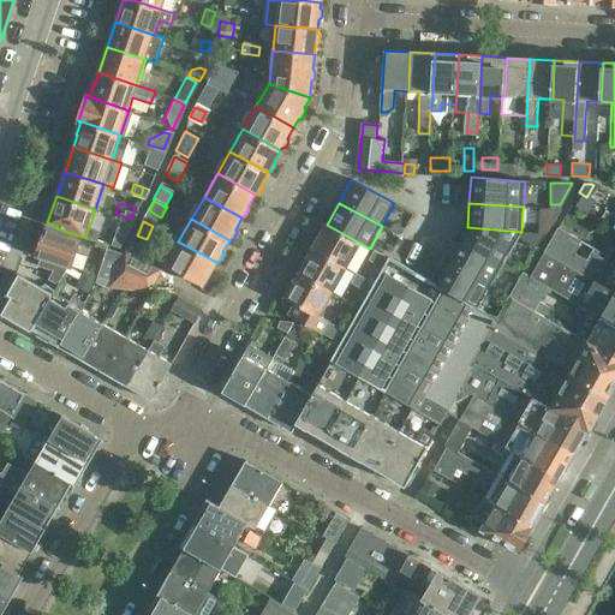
[(401,236),(405,228),(396,224),(392,225),(389,230),(401,236)]
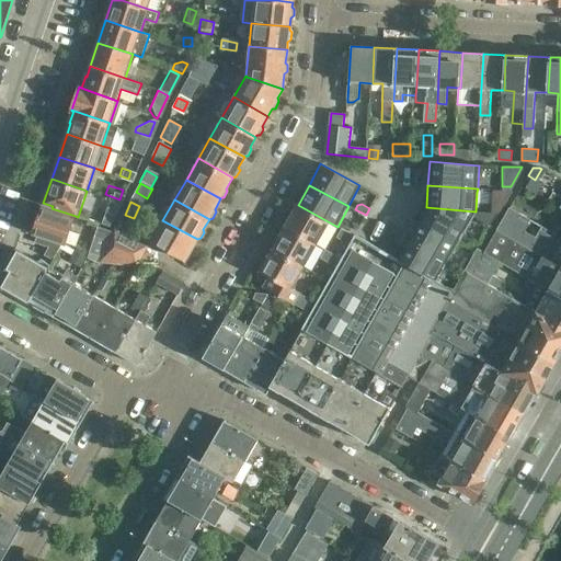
[(298,205),(285,228),(317,245),(327,228),(324,227),(328,221),(298,205)]
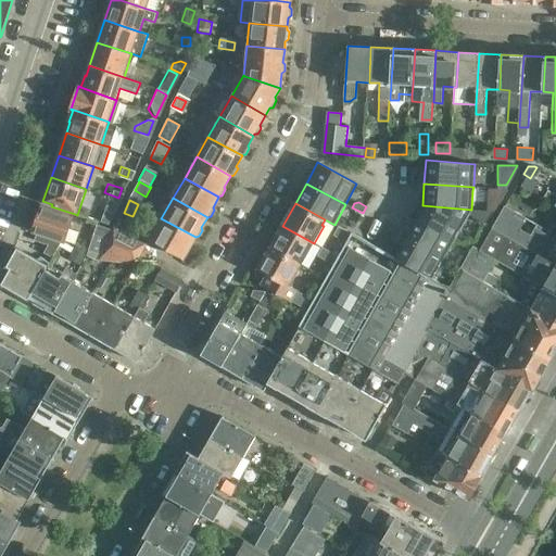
[(37,231),(36,234),(61,242),(65,243),(75,214),(51,206),(49,205),(48,207),(42,205),(34,230),(37,231)]
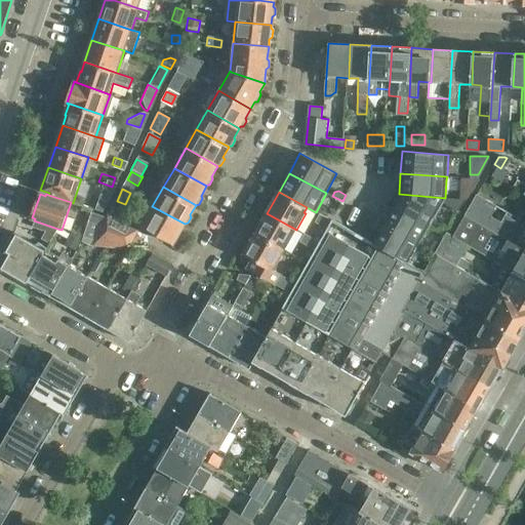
[(445,198),(399,194),(392,206),(429,227),(442,202),(445,198)]
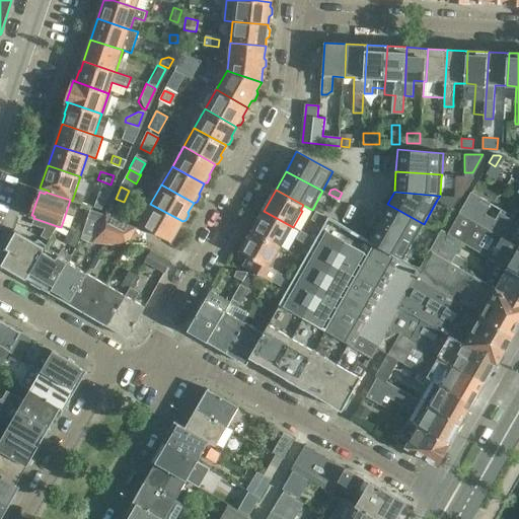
[(460,212),(501,236),(518,246),(518,219),(514,216),(504,211),(501,209),(497,216),(487,210),(491,203),(472,192),(460,212)]
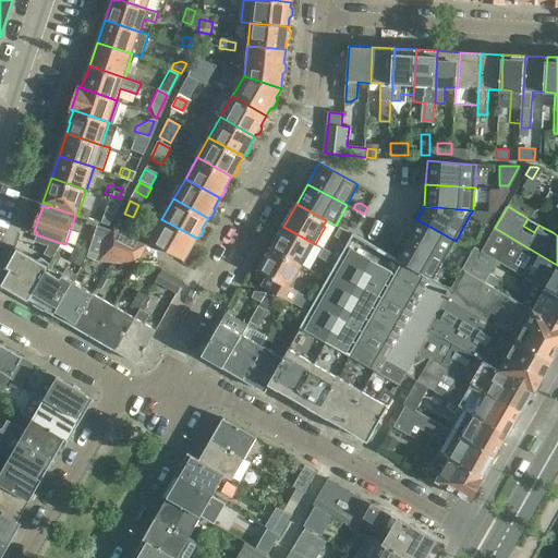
[(493,213),(473,210),(470,215),(486,225),(493,213)]
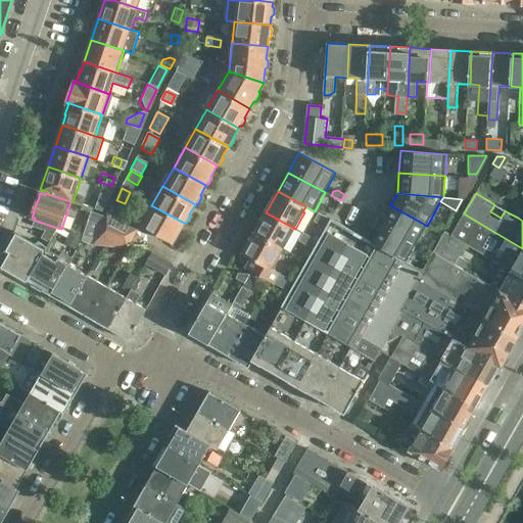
[(90,209),(100,212),(104,202),(94,199),(90,209)]
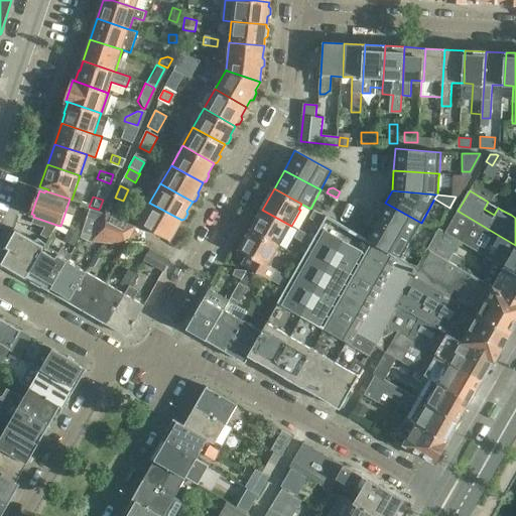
[(143,218),(140,223),(169,240),(171,238),(174,237),(176,233),(175,230),(181,220),(149,203),(141,217),(143,218)]
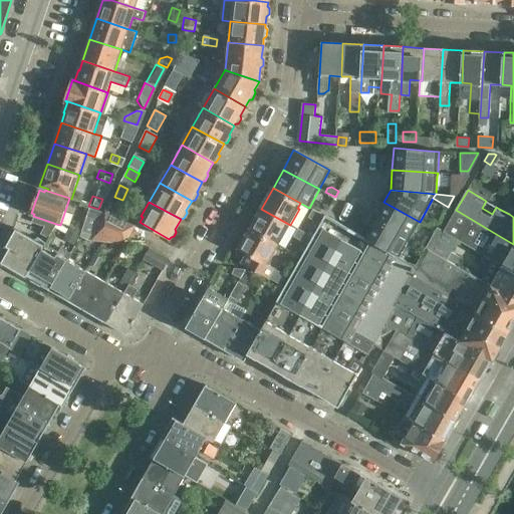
[(420,222),(383,202),(373,220),(410,240),(420,222)]
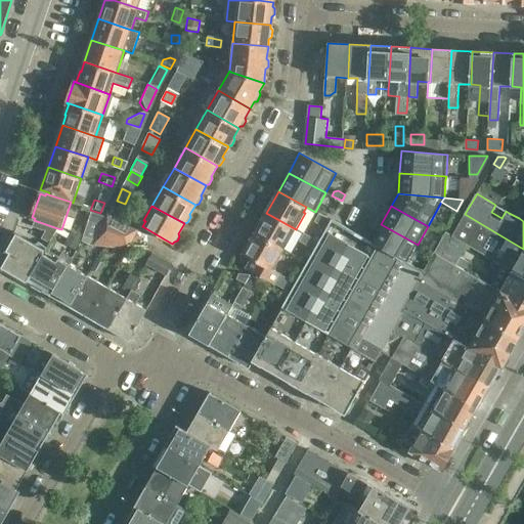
[(104,216),(96,241),(94,246),(128,249),(139,229),(107,210),(104,216)]
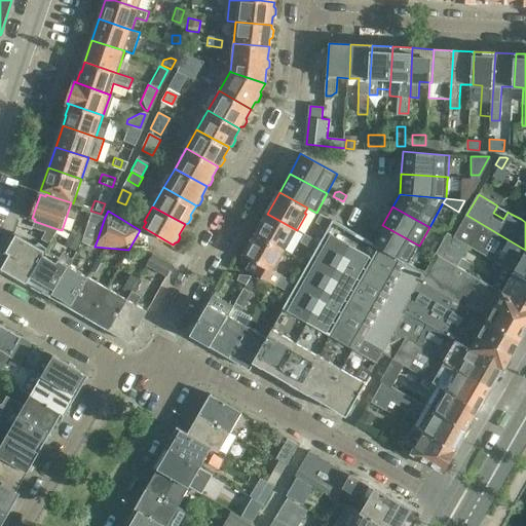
[(105,217),(91,212),(83,236),(97,241),(105,217)]
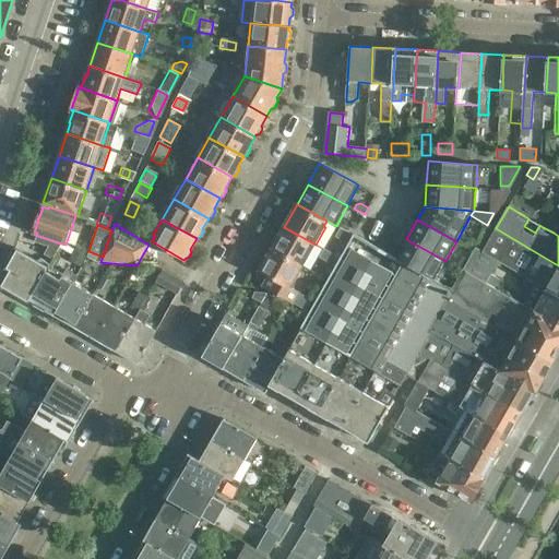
[(284,227),(271,249),(302,266),(316,245),(284,227)]
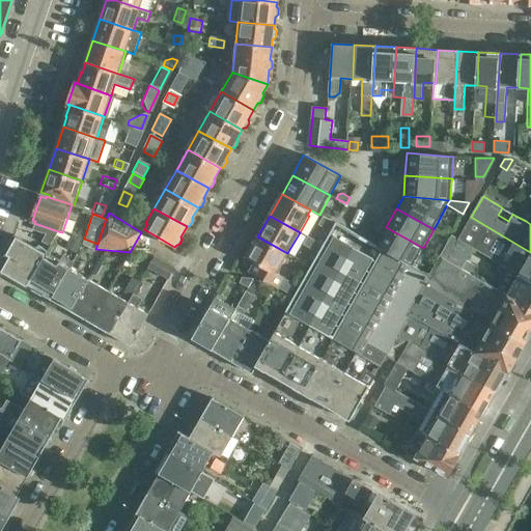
[(324,217),(318,225),(331,231),(335,223),(324,217)]
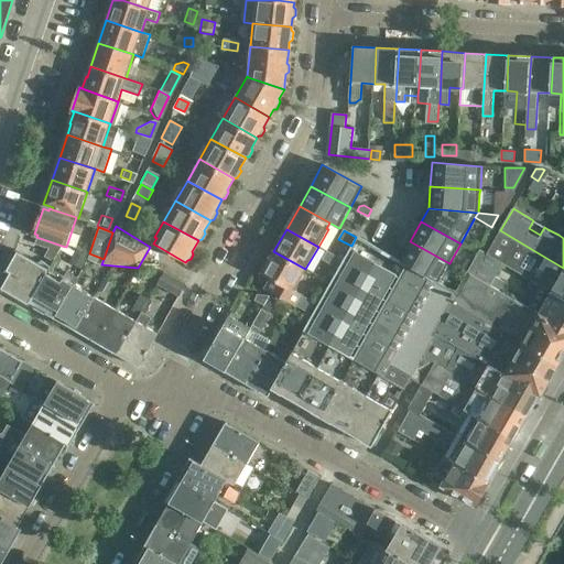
[(544,257),(500,230),(486,253),(502,263),(531,280),(539,268),(544,257)]
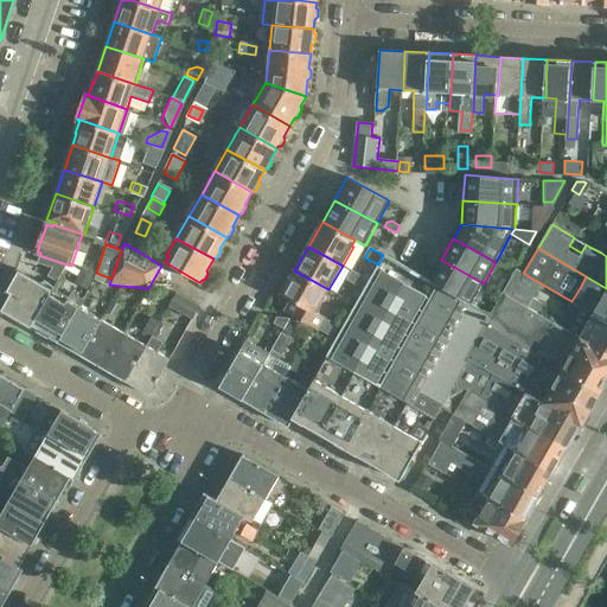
[(66,264),(39,255),(37,262),(52,267),(48,275),(57,281),(66,264)]
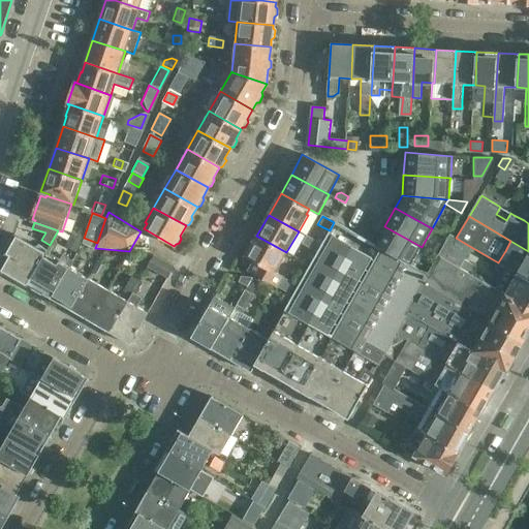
[(287,310),(256,364),(302,391),(383,250),(374,245),(334,222),(330,230),(321,244),(317,252),(285,309),(287,310)]
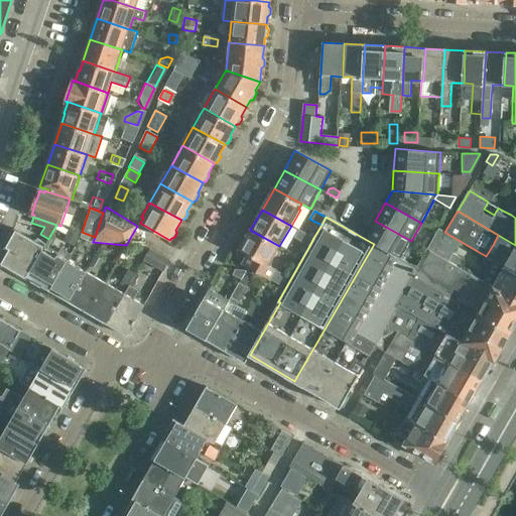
[(411,241),(375,221),(365,239),(374,244),(403,260),(411,241)]
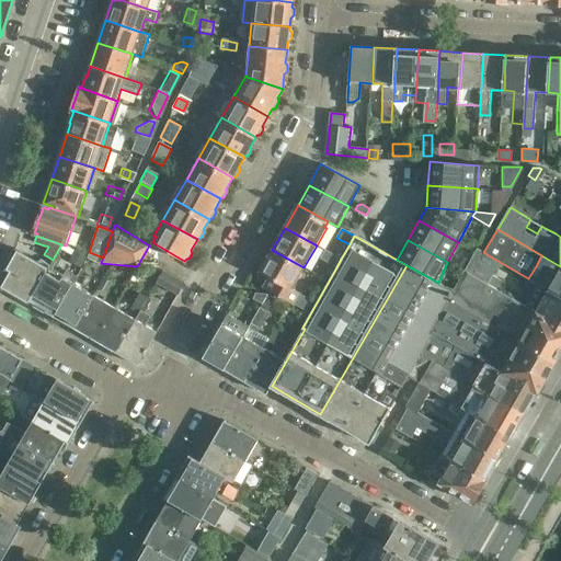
[(492,275),(500,262),(483,252),(480,250),(477,248),(474,251),(469,261),(464,270),(468,272),(496,288),(502,281),(492,275)]
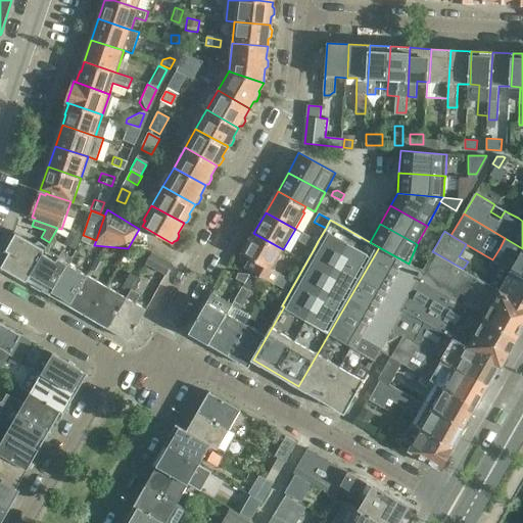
[(36,242),(16,232),(6,249),(10,251),(2,267),(29,282),(45,253),(47,248),(49,244),(38,238),(36,242)]
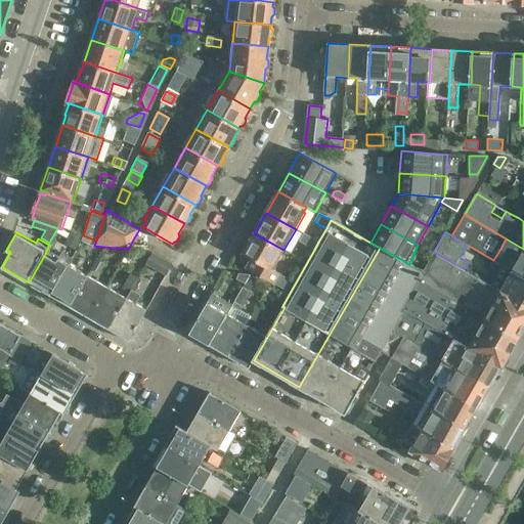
[(299,241),(314,250),(318,242),(304,232),(299,241)]
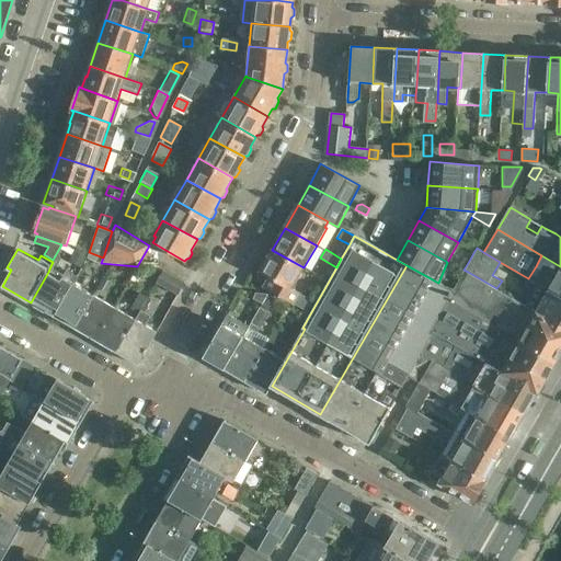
[(270,277),(264,287),(285,298),(294,304),(300,294),(292,289),(304,267),(272,250),(260,272),(270,277)]
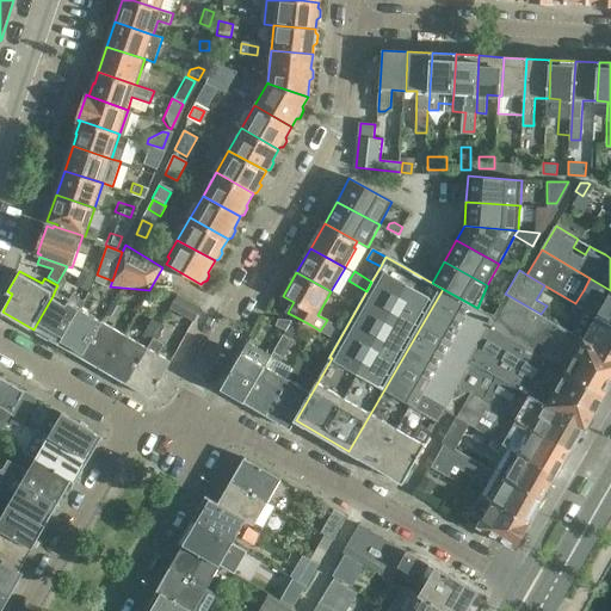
[(87,289),(92,279),(81,273),(76,283),(87,289)]
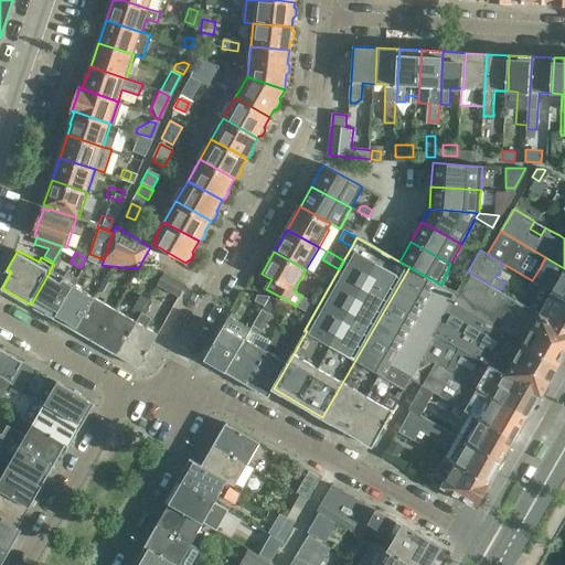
[(104,259),(89,254),(87,260),(102,265),(104,259)]
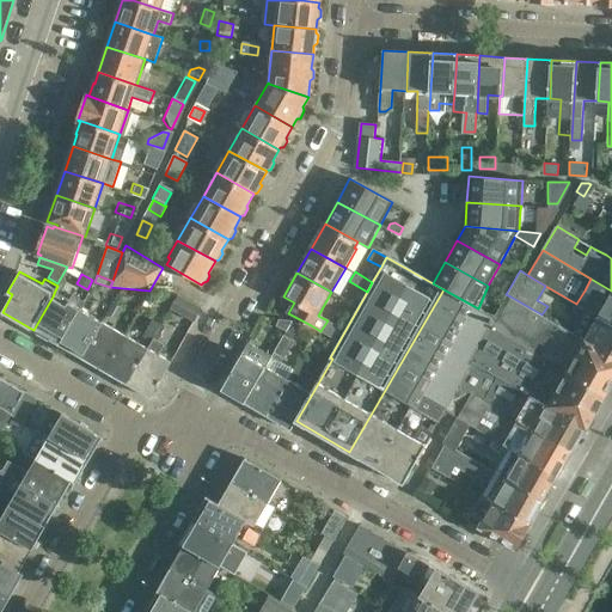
[(600,299),(593,312),(611,323),(611,292),(606,289),(591,279),(585,291),(600,299)]
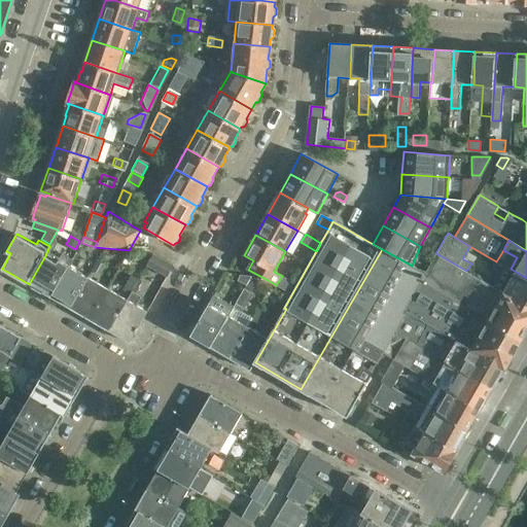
[(435,253),(441,245),(434,242),(430,250),(435,253)]
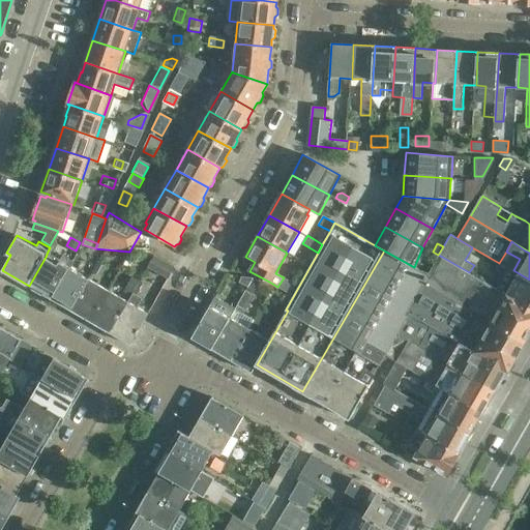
[(414,267),(384,251),(302,391),(350,418),(431,276),(414,267)]
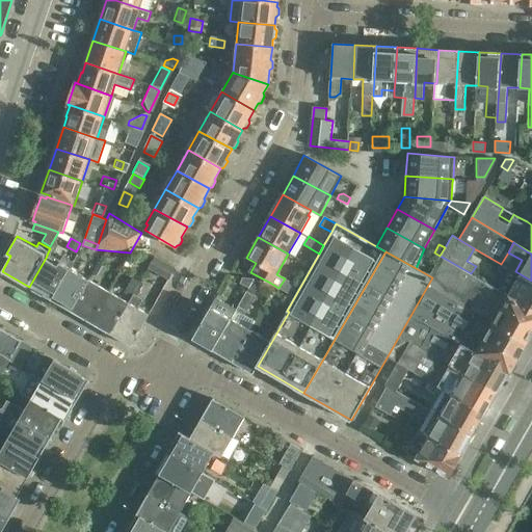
[(48,253),(46,258),(29,287),(52,299),(70,268),(73,262),(62,255),(59,261),(48,253)]
